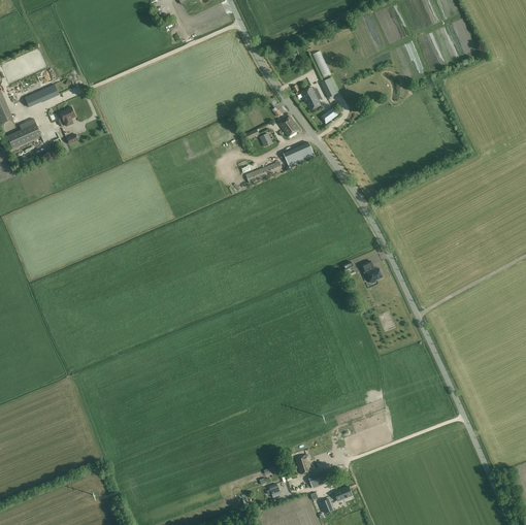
[(326,95),(333,91),(326,75),(318,79),(326,95)]
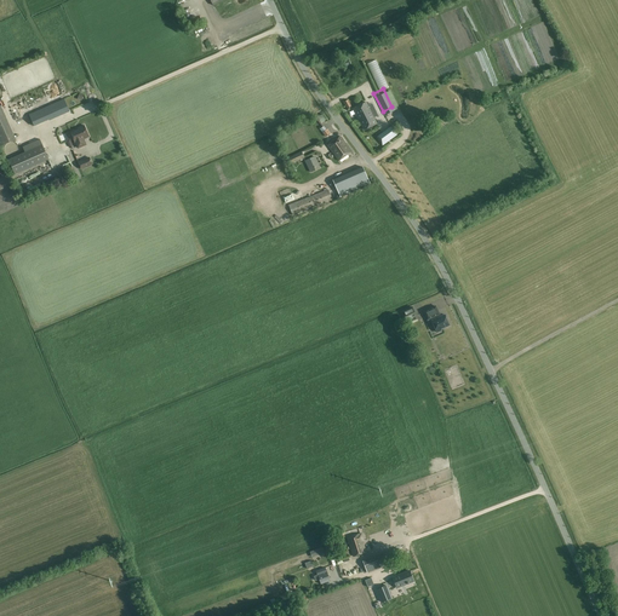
[(32,122),(67,107),(62,96),(26,113),(29,120),(30,119),(32,122)]
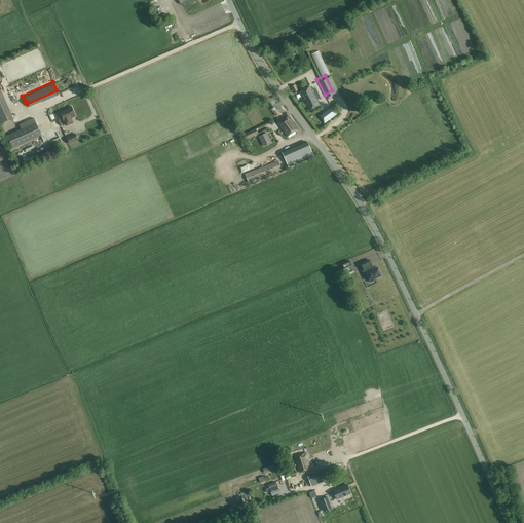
[(308,84),(303,86),(308,96),(313,94),(308,84)]
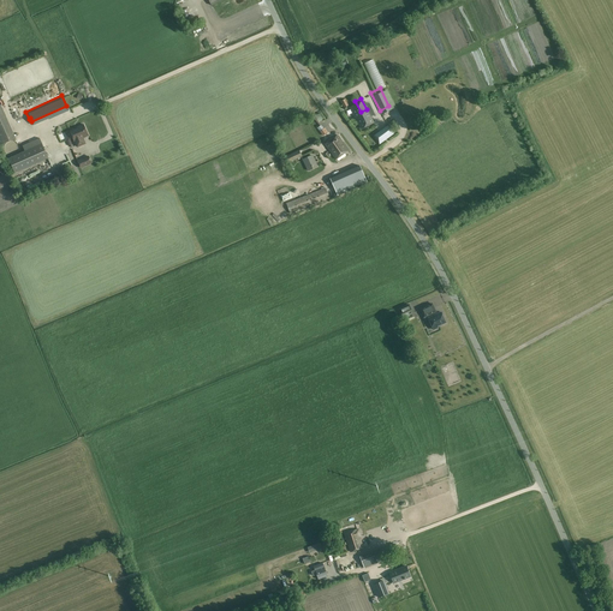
[(361,112),(355,101),(349,105),(353,115),(361,112)]
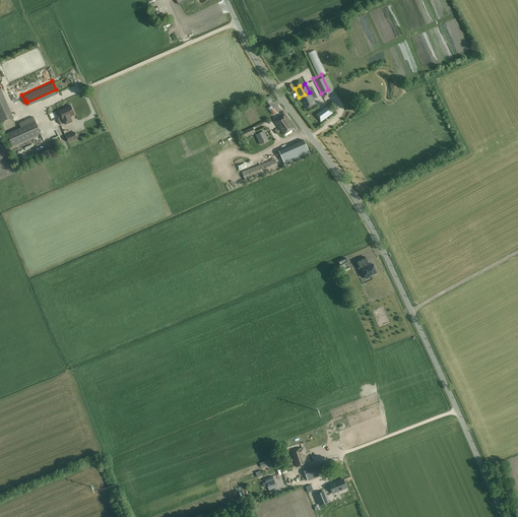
[(0,119),(11,114),(0,87),(0,119)]
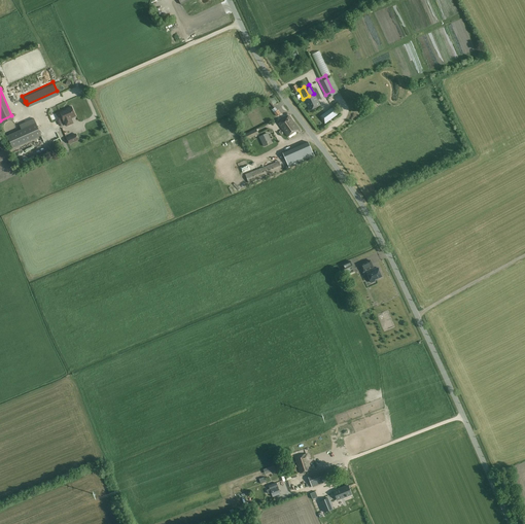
[(314,94),(309,96),(303,99),(308,108),(318,103),(314,94)]
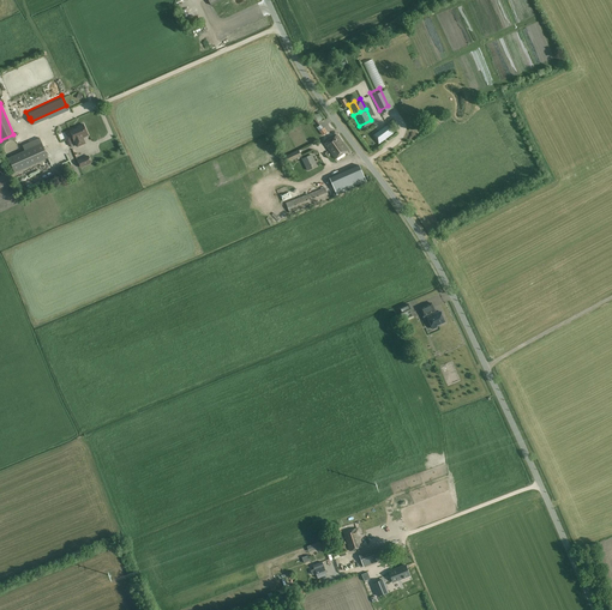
[(389,120),(371,132),(377,140),(391,131),(391,130),(394,127),(389,120)]
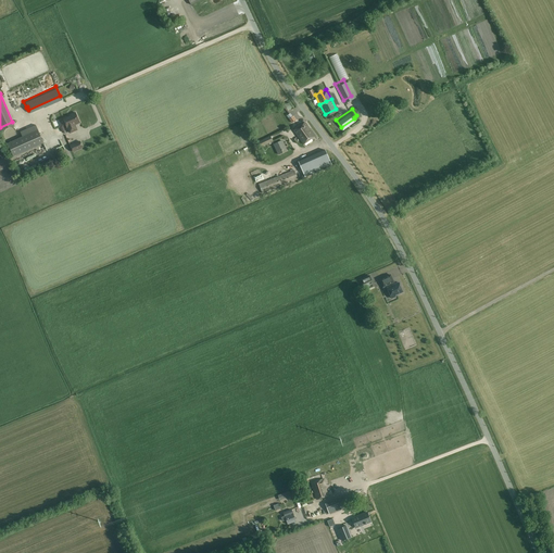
[(78,120),(74,110),(61,115),(65,125),(67,129),(75,126),(73,122),(78,120)]
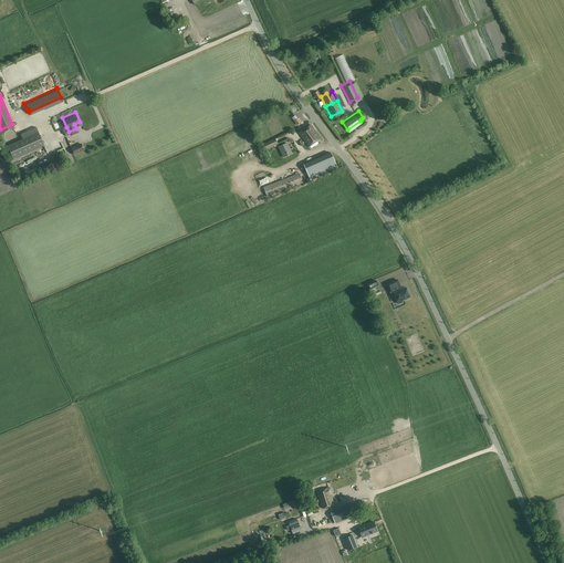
[(319,136),(314,129),(309,122),(298,131),(307,144),(319,136)]
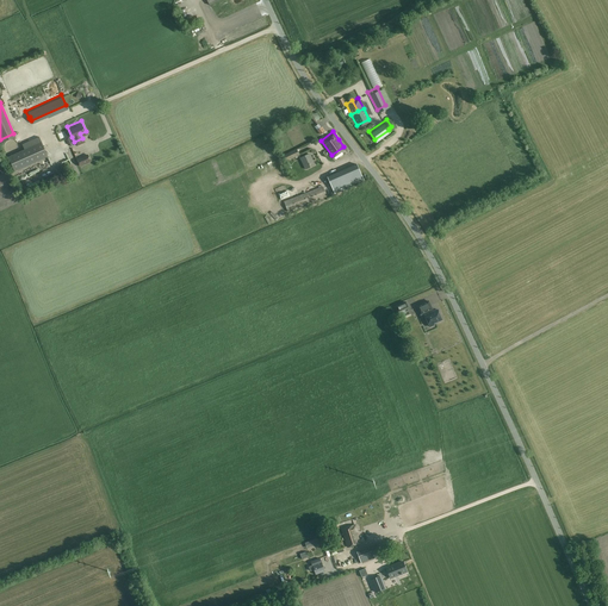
[(12,168),(47,154),(39,138),(6,154),(12,168)]
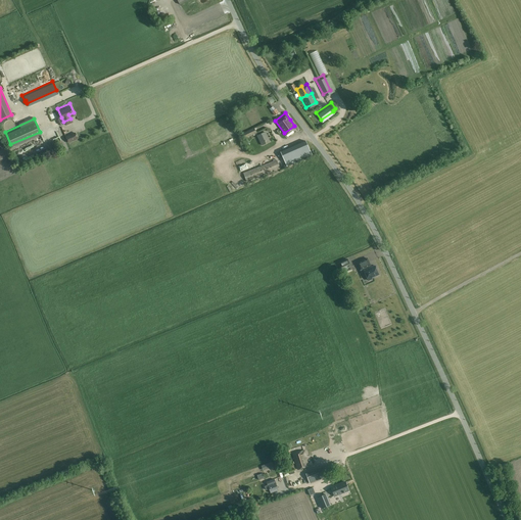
[(244,135),(254,130),(252,125),(241,130),(244,135)]
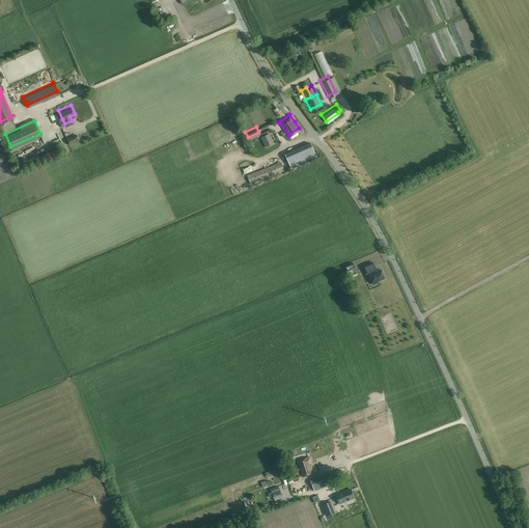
[(77,138),(75,132),(65,136),(67,142),(77,138)]
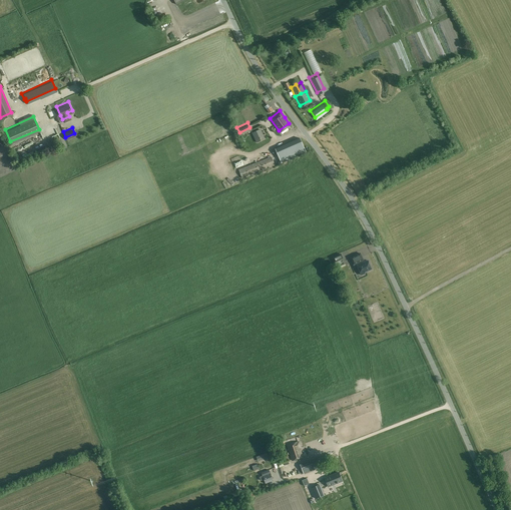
[(263,136),(259,127),(250,130),(256,140),(263,136)]
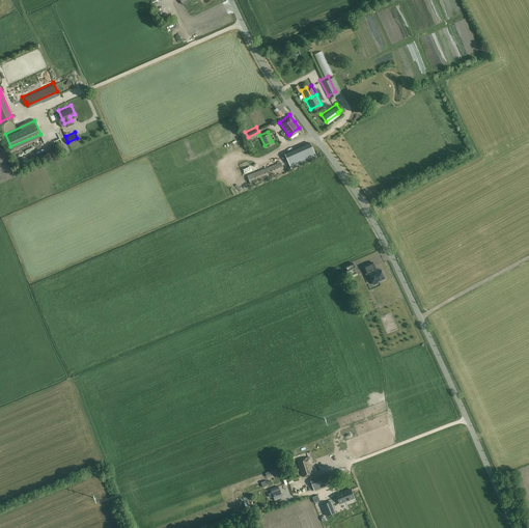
[(315,156),(309,141),(283,151),(289,167),(315,156)]
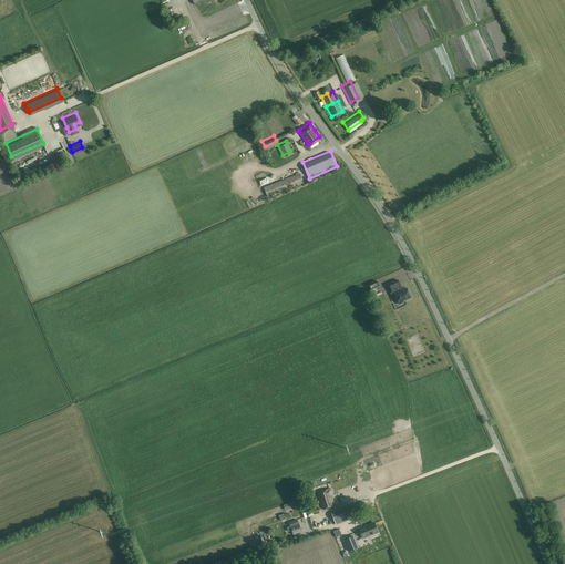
[(265,194),(302,180),(299,171),(262,184),(265,194)]
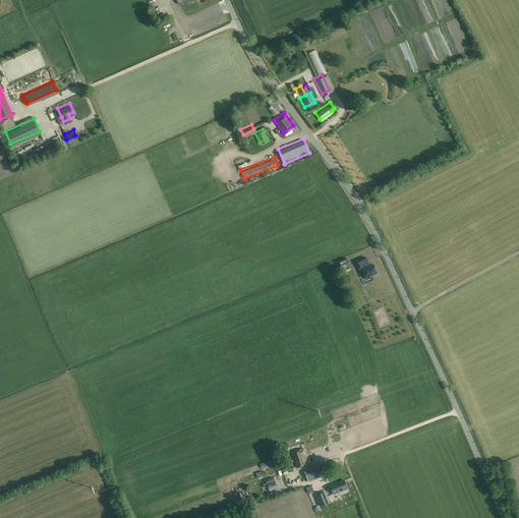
[(366,262),(363,254),(354,259),(358,268),(360,267),(364,277),(368,275),(368,274),(376,271),(371,262),(367,264),(366,262)]
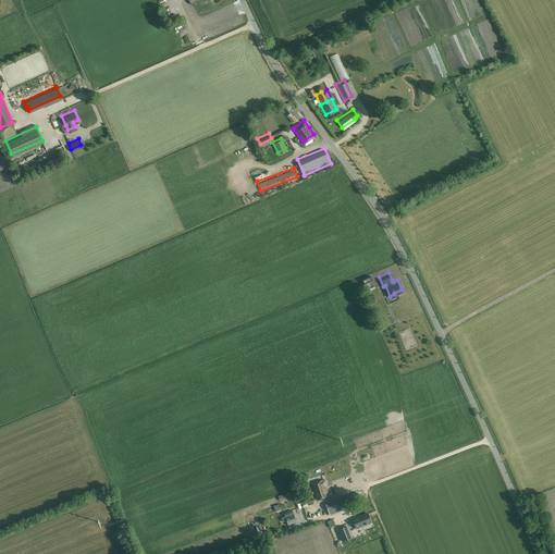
[(368,283),(367,279),(370,278),(368,273),(359,277),(364,285),(368,283)]
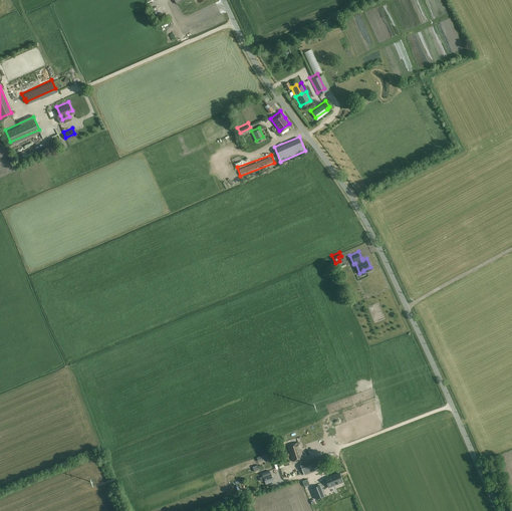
[(298,446),(299,445),(297,440),(296,440),(286,443),(291,459),(301,455),(298,446)]
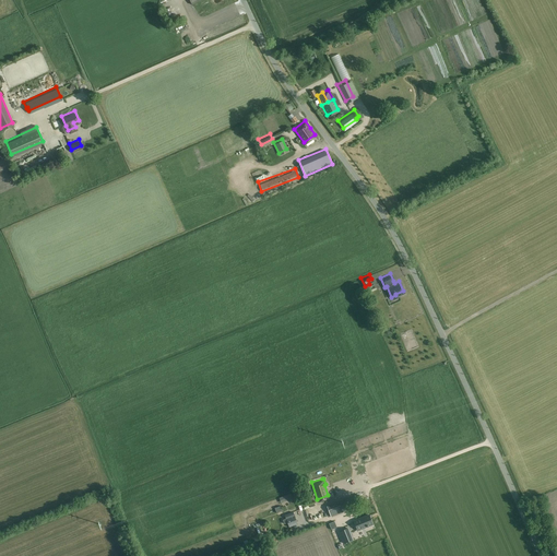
[(357,492),(342,497),(344,504),(359,497),(357,492)]
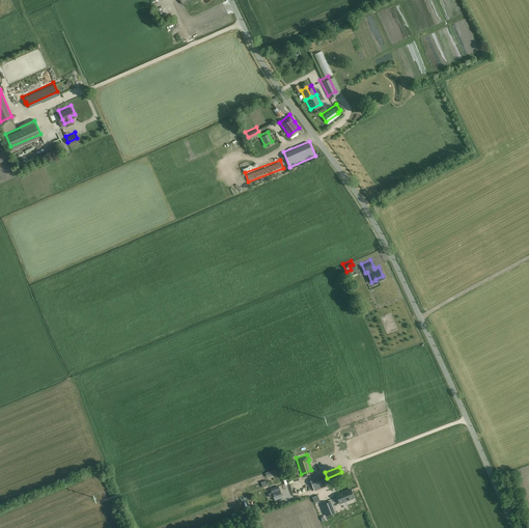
[(321,473),(308,478),(312,488),(324,483),(328,481),(327,478),(325,472),(321,473)]
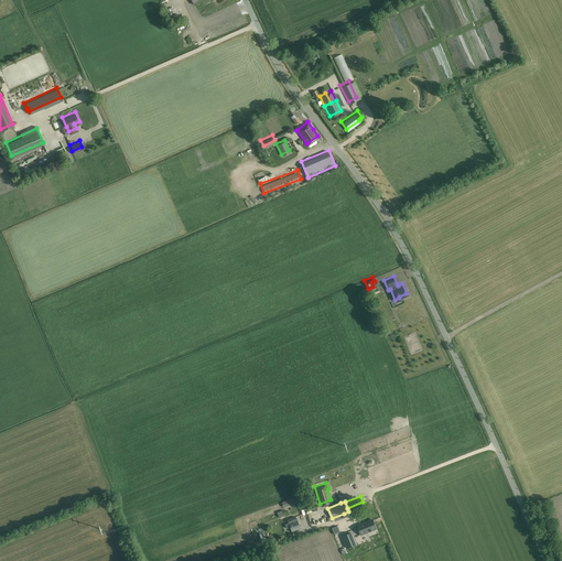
[(296,511),(299,520),(321,514),(317,505),(296,511)]
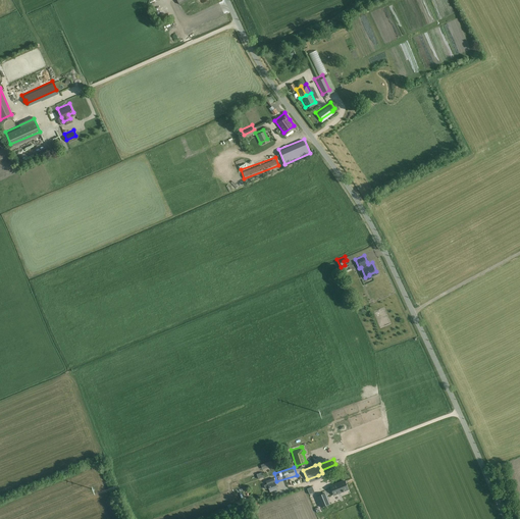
[(275,486),(272,475),(265,478),(266,481),(263,482),(264,485),(267,484),(268,488),(275,486)]
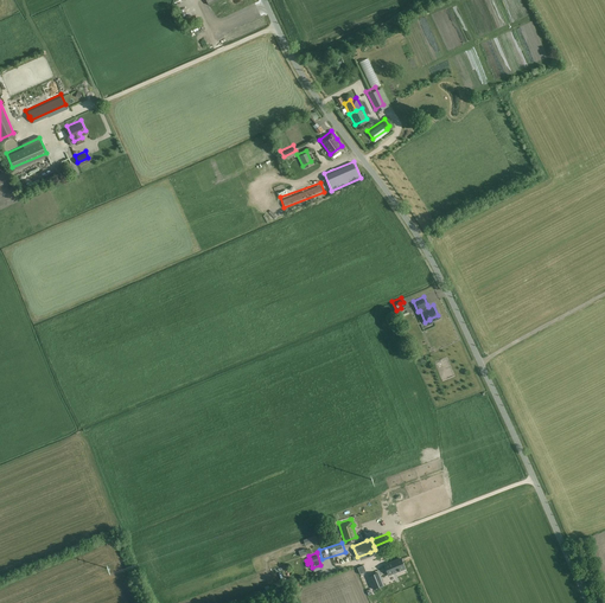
[(402,565),(399,555),(382,562),(386,571),(402,565)]
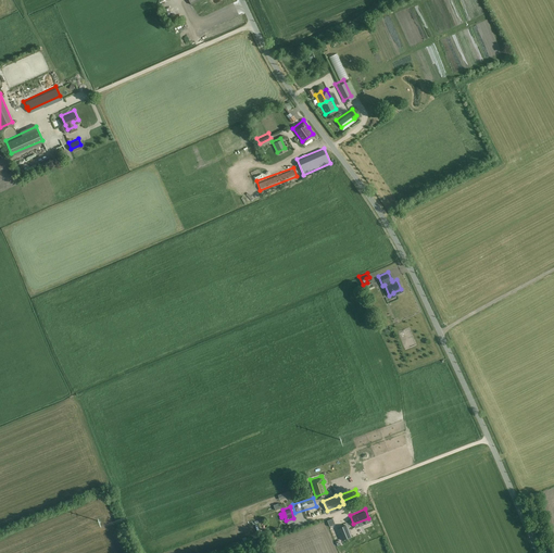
[(336,526),(340,537),(349,533),(344,523),(336,526)]
